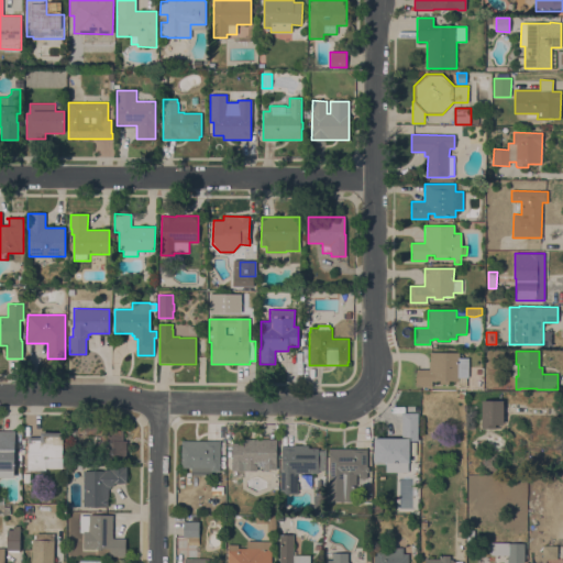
[(459,352),(459,357),(468,357),(468,377),(459,377),(459,381),(449,381),(449,384),(440,384),(440,382),(432,382),(432,387),(416,387),(417,370),(429,370),(429,361),(430,361),(430,352),(459,352)]
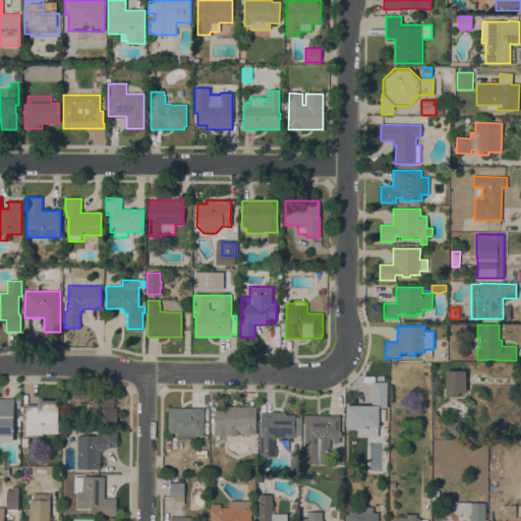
[(446,397),(446,370),(466,370),(466,393),(458,393),(458,397),(446,397)]
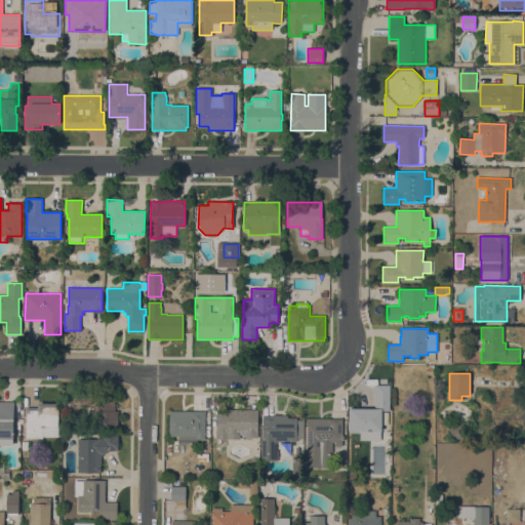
[(360,440),(360,432),(349,432),(349,408),(374,408),(374,386),(390,386),(390,411),(381,410),(381,432),(380,432),(380,441),(360,440)]
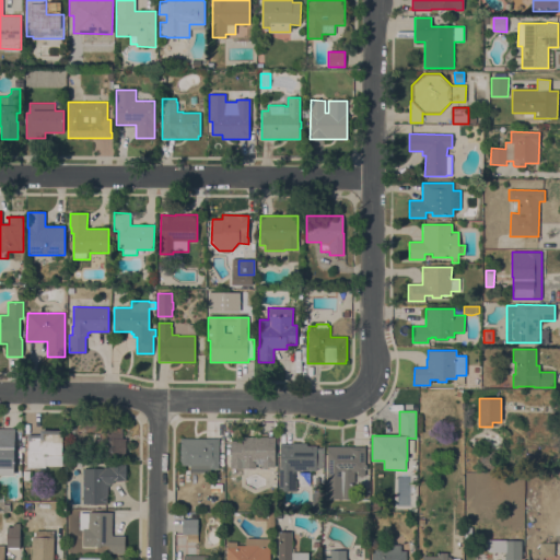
[(123,439),(127,439),(127,441),(126,441),(126,459),(100,458),(100,433),(85,433),(85,423),(123,423),(123,439)]
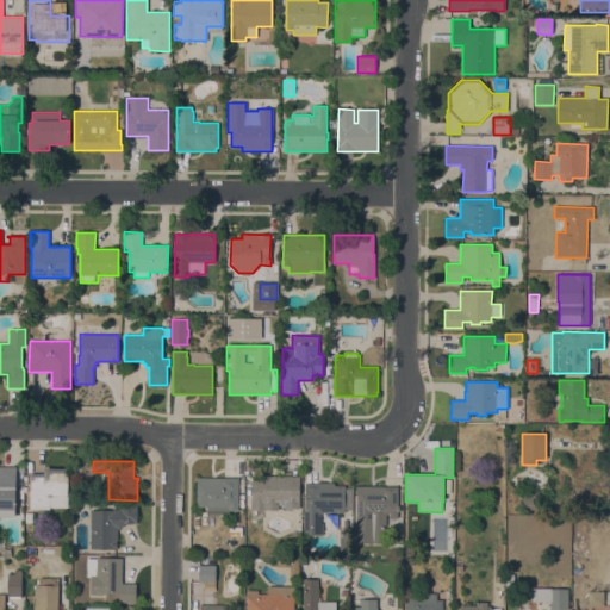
[(0,467),(16,467),(16,511),(14,511),(14,517),(0,517),(0,467)]
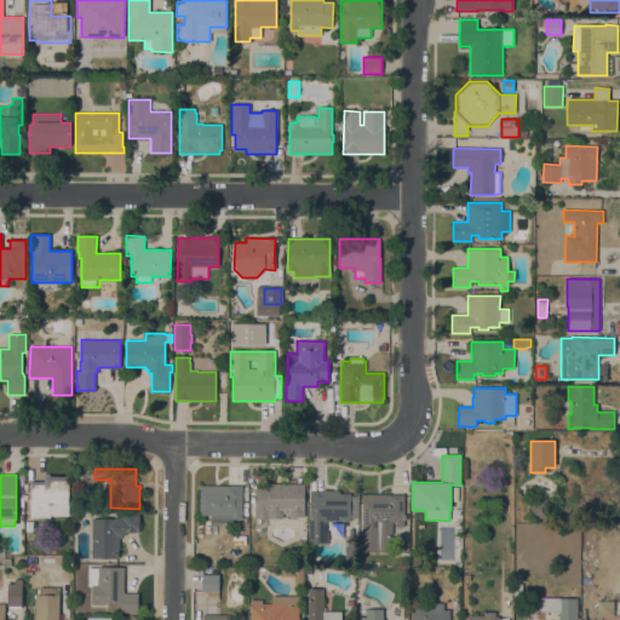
[(30,518),(30,499),(32,499),(32,488),(30,488),(30,481),(45,481),(45,476),(70,477),(70,484),(69,484),(69,516),(51,516),(50,518),(30,518)]
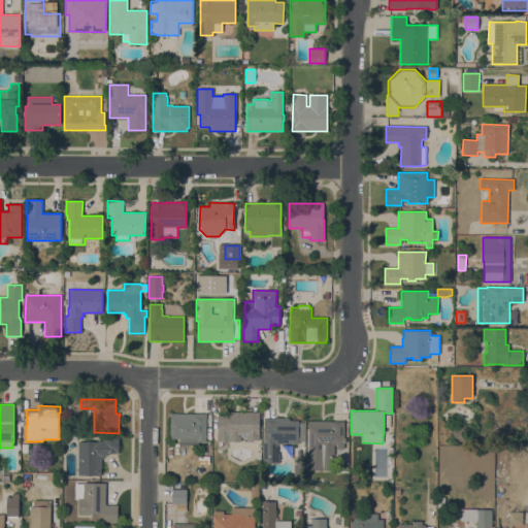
[(259,413),(259,440),(252,440),(252,441),(245,441),(245,438),(240,438),(240,442),(217,442),(218,416),(227,417),(227,413),(259,413)]
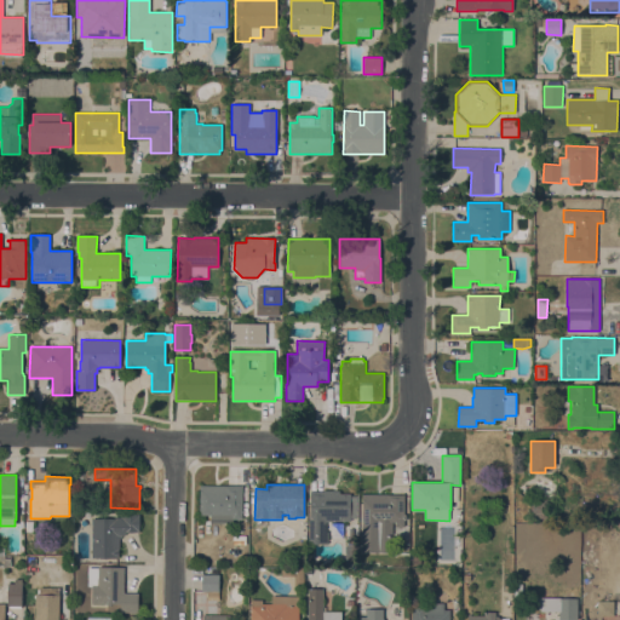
[(242,486),(242,520),(235,520),(235,524),(211,524),(211,516),(200,516),(200,486),(242,486)]
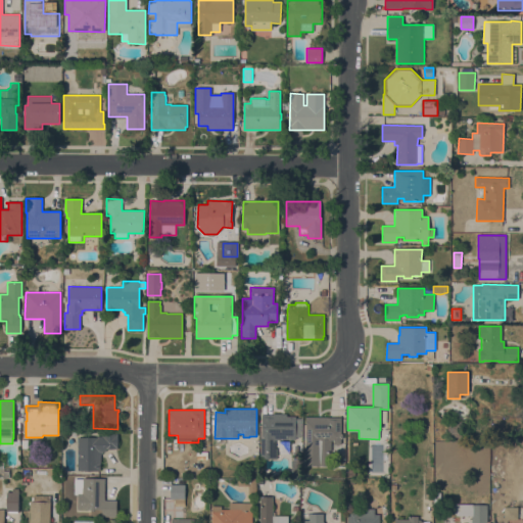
[(262,415),(273,415),(273,414),(286,414),(286,417),(296,417),(296,418),(301,418),(301,437),(295,437),(295,440),(289,440),(289,454),(279,454),(279,448),(277,448),(276,460),(260,460),(262,415)]
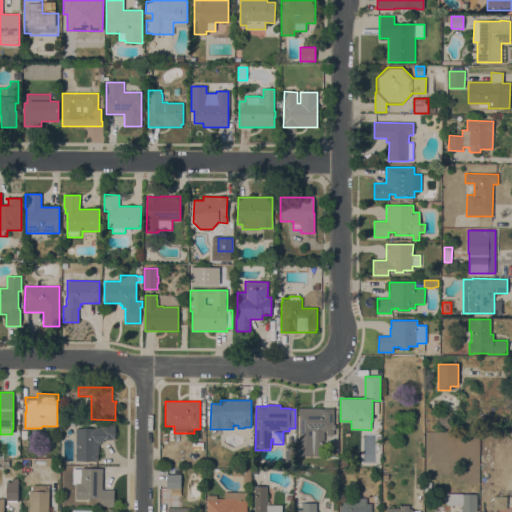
[(334,409),(333,425),(335,425),(335,430),(334,430),(333,436),(332,436),(332,437),(329,437),(329,436),(326,436),(326,432),(324,432),(324,457),(298,456),(299,408),(334,409)]
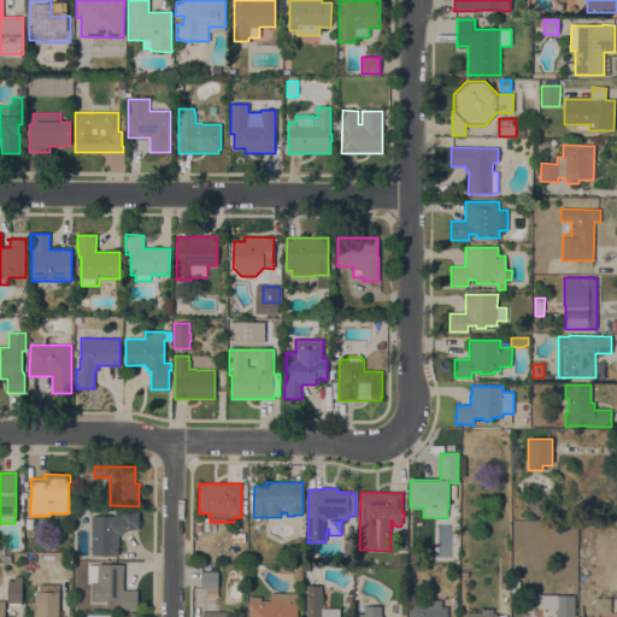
[(530,516),(530,497),(545,497),(545,516),(530,516)]
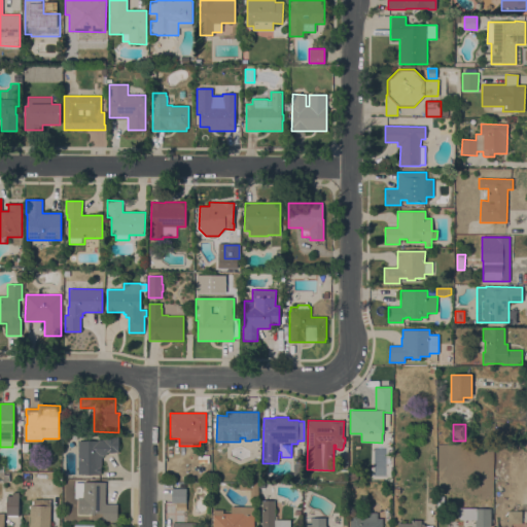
[(78,441),(103,441),(103,435),(118,435),(118,453),(106,453),(106,455),(102,455),(102,457),(101,457),(101,475),(78,475),(78,441)]
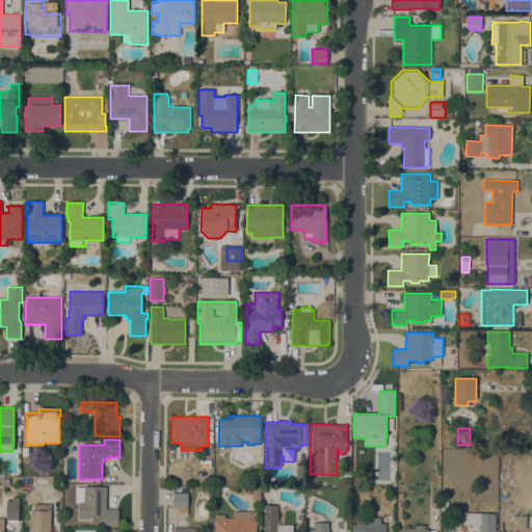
[(362,453),(362,462),(352,462),(352,453),(362,453)]
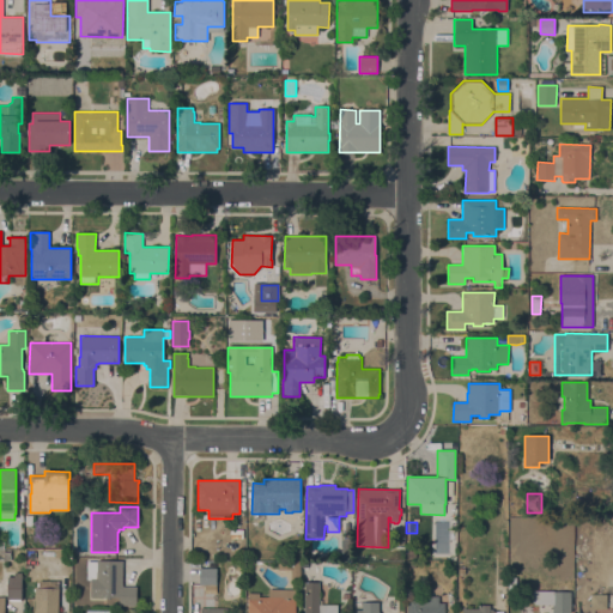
[(341,540),(353,540),(353,560),(341,560),(341,540)]
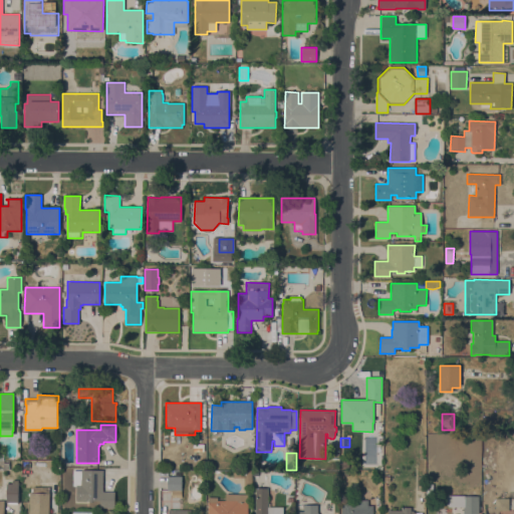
[(9,461),(9,470),(0,470),(0,460),(3,461),(9,461)]
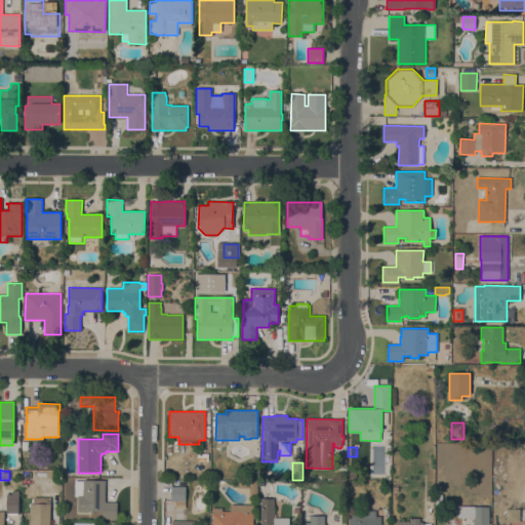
[(105,480),(105,502),(117,502),(117,519),(102,519),(102,512),(78,512),(78,496),(75,496),(75,481),(83,482),(83,480),(105,480)]
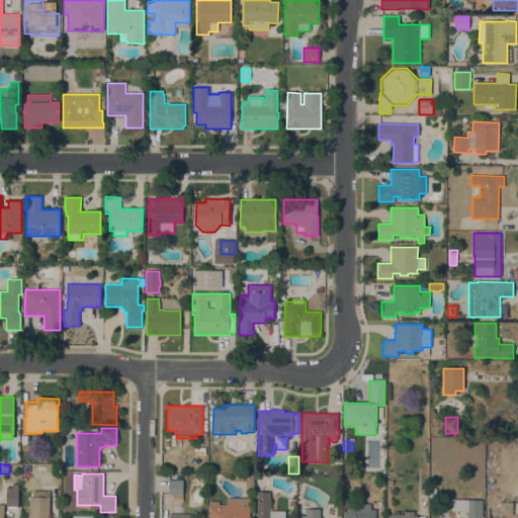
[(236,481),(236,476),(252,476),(252,488),(247,489),(247,481),(236,481)]
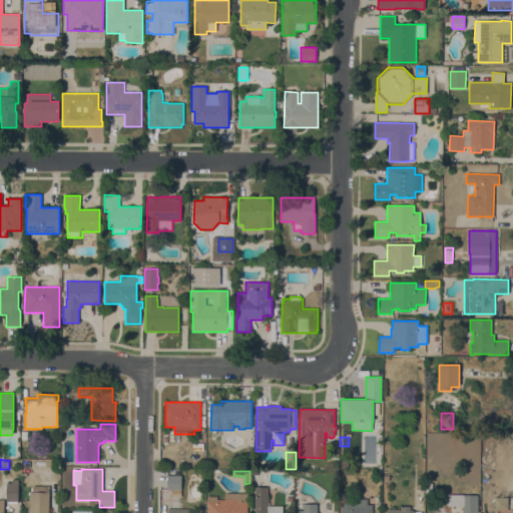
[(180,475),(180,489),(166,489),(166,475),(180,475)]
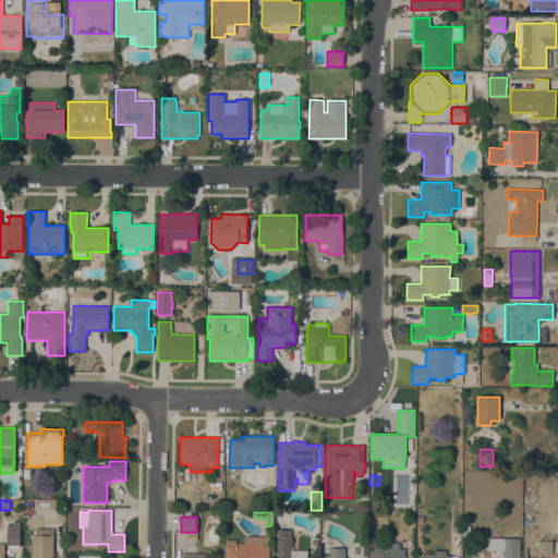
[(19,545),(7,545),(7,525),(12,525),(12,521),(20,521),(19,545)]
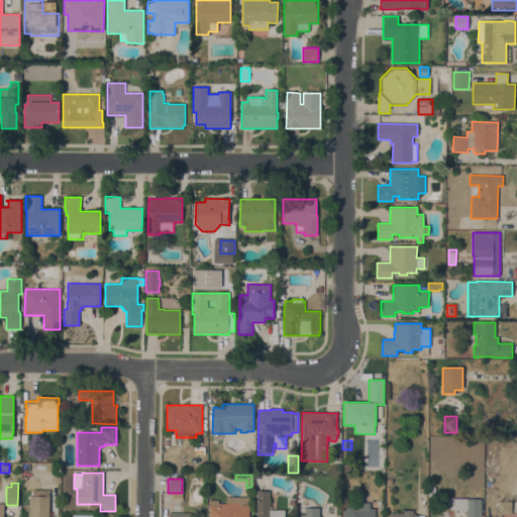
[(30,516),(30,506),(29,506),(29,495),(32,495),(32,490),(49,490),(48,516),(30,516)]
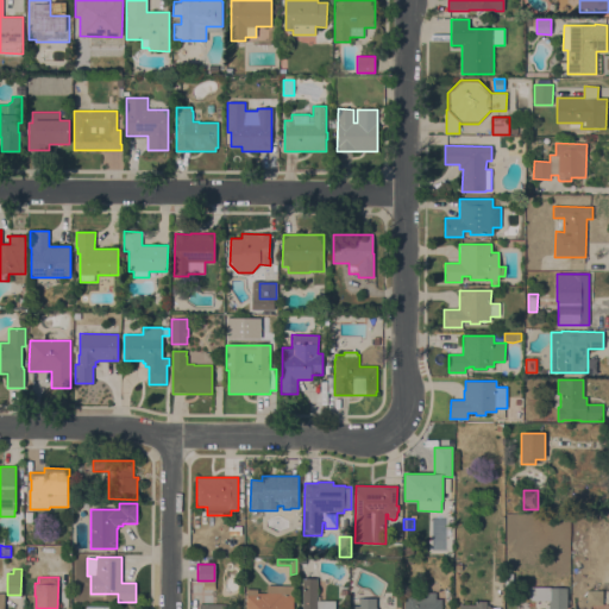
[(318,601),(336,601),(336,608),(302,608),(302,578),(318,578),(318,601)]
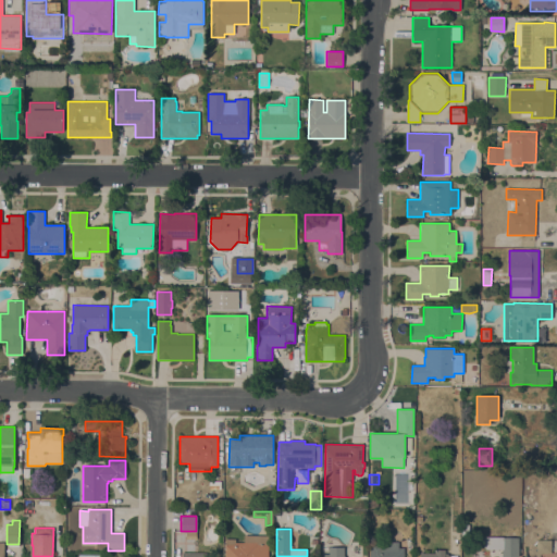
[(519,556),(503,556),(503,549),(487,549),(487,536),(504,536),(504,537),(519,537),(519,556)]
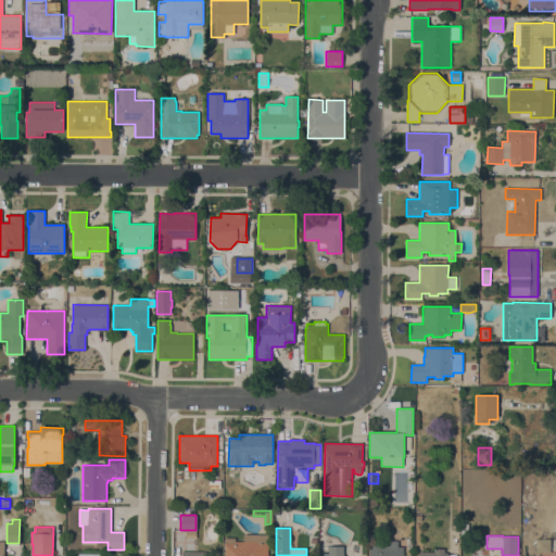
[(535,552),(535,539),(551,539),(551,552),(535,552)]
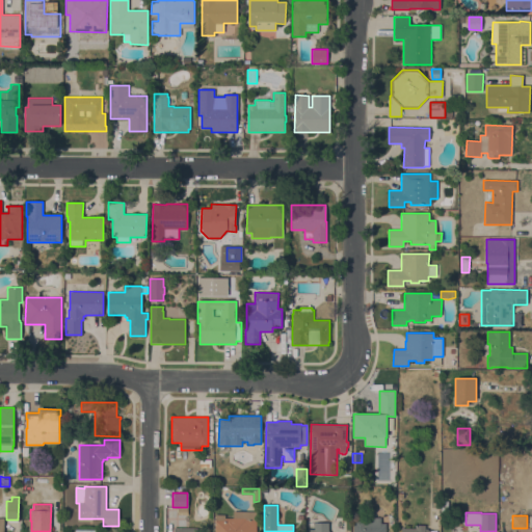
[(0,531),(9,531),(10,531),(3,531),(3,519),(0,517),(0,531)]
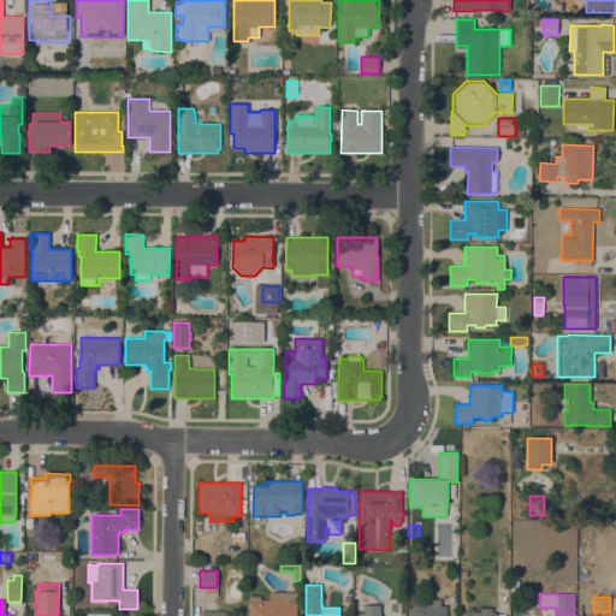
[(284,599),(284,602),(297,602),(297,615),(249,615),(249,602),(260,602),(260,599),(284,599)]
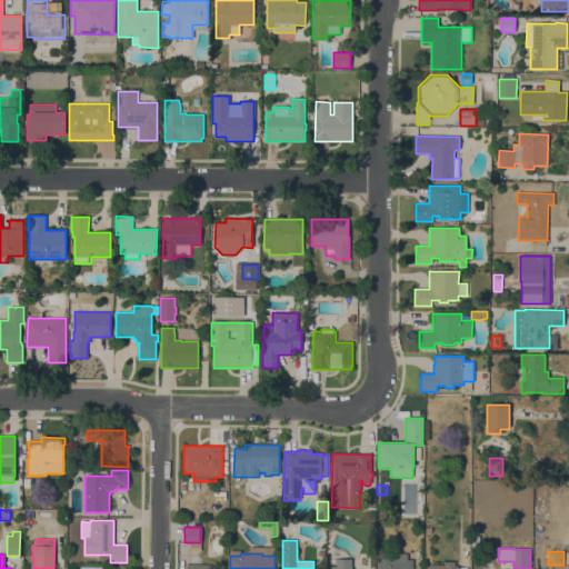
[(377,568),(378,555),(388,556),(388,553),(407,553),(407,559),(412,559),(412,568),(377,568)]
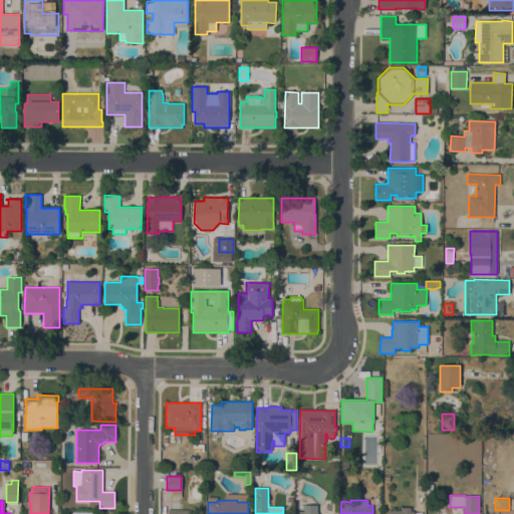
[(298,513),(298,511),(304,511),(304,505),(317,505),(317,513),(318,513),(298,513)]
